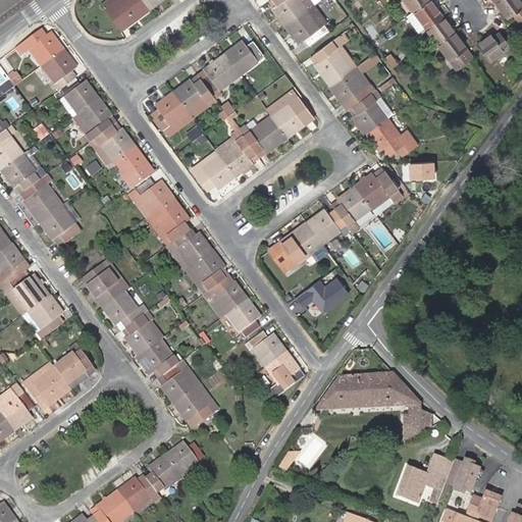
[(116,0),(107,0),(102,4),(105,8),(116,0)]
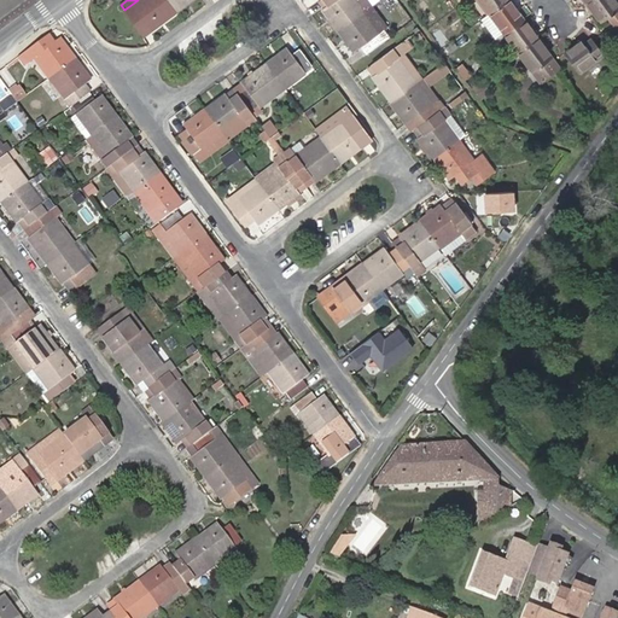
[(151,30),(176,10),(168,0),(138,0),(124,10),(140,29),(146,24),(151,30)]
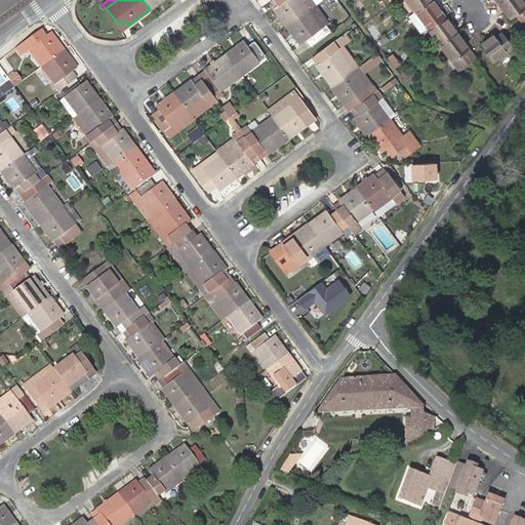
[(143,0),(150,8),(161,0),(143,0)]
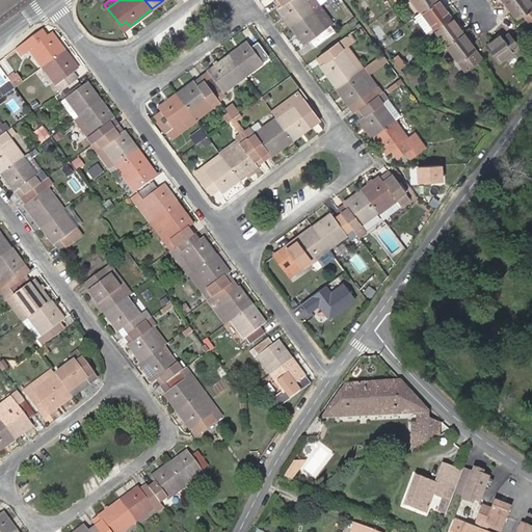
[(280,0),(274,0),(273,2),(278,8),(284,4),(280,0)]
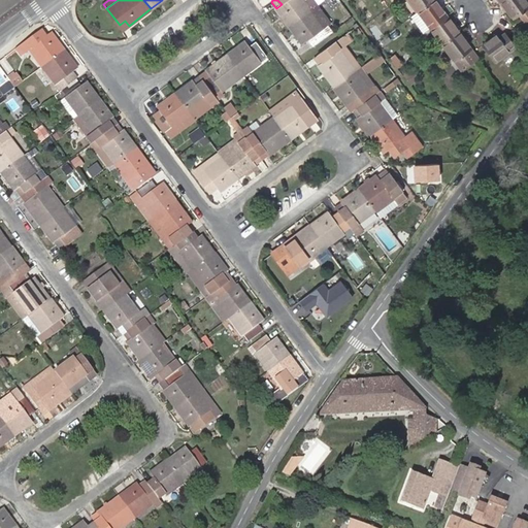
[(304,0),(277,0),(282,4),(276,8),(289,25),(311,8),(304,0)]
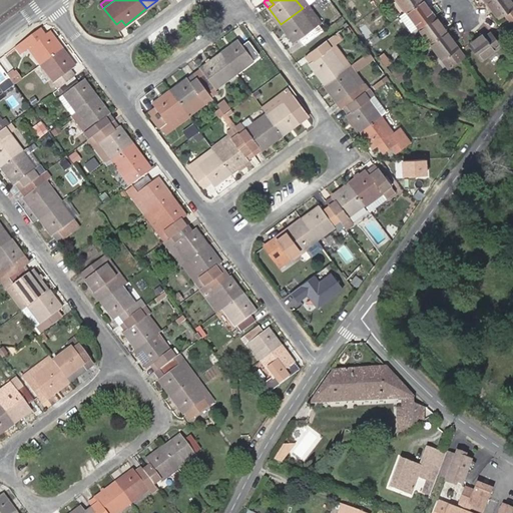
[(296,0),(303,8),(308,4),(305,0),(296,0)]
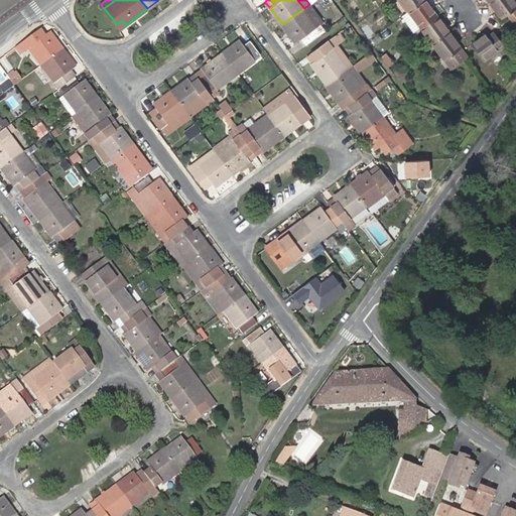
[(399,0),(408,12),(423,0),(399,0)]
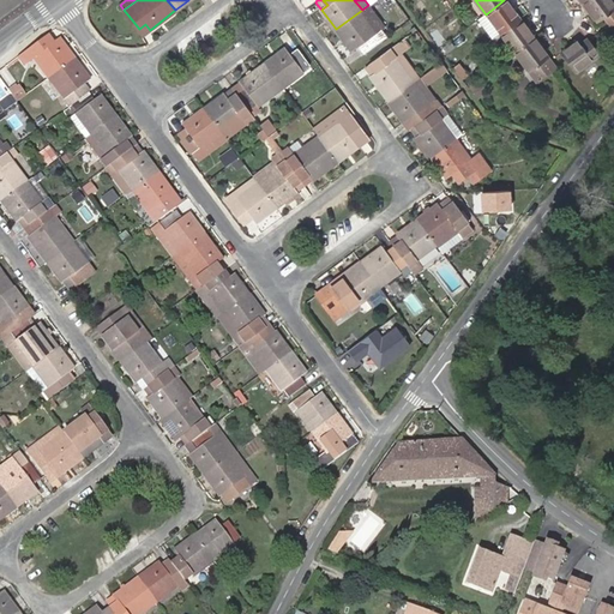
[(500,34),(519,19),(512,10),(515,8),(507,0),(504,0),(486,14),(479,19),(493,38),(500,34)]
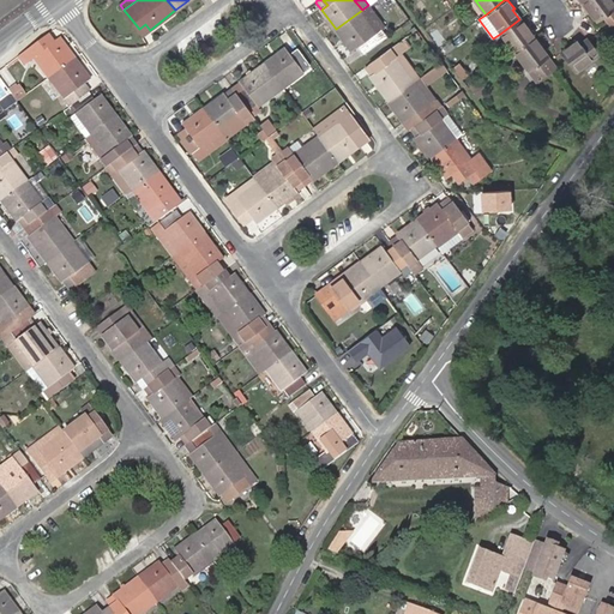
[(613,4),(611,0),(585,0),(581,4),(587,13),(588,12),(596,23),(602,19),(613,10),(613,4)]
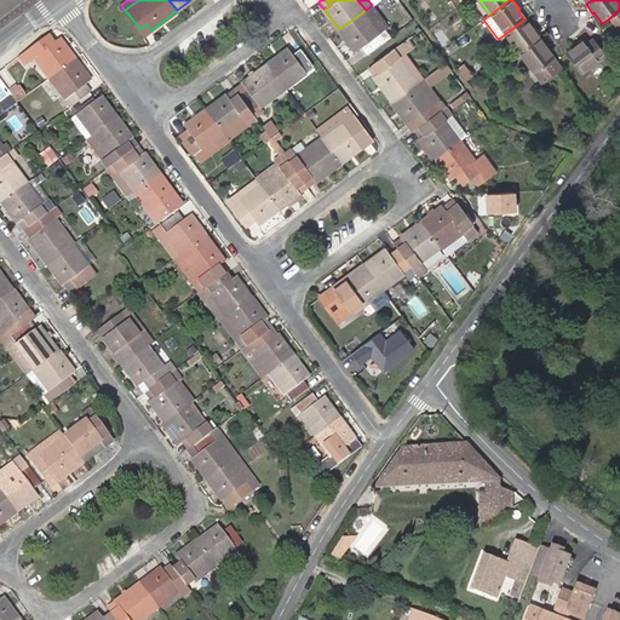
[(372,5),(366,10),(383,32),(384,30),(389,27),(372,5)]
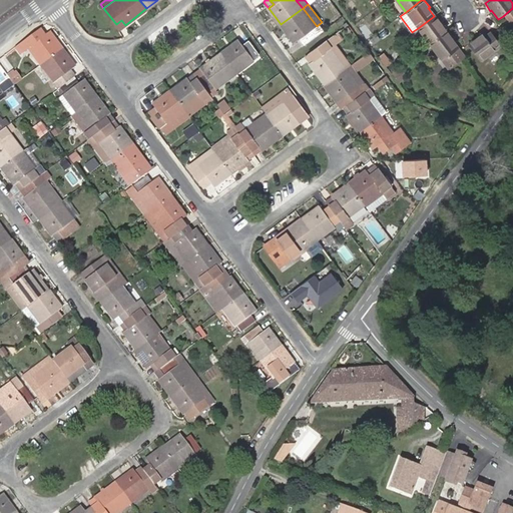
[(303,8),(281,24),(295,43),(300,39),(304,45),(323,31),(318,25),(317,26),(303,8)]
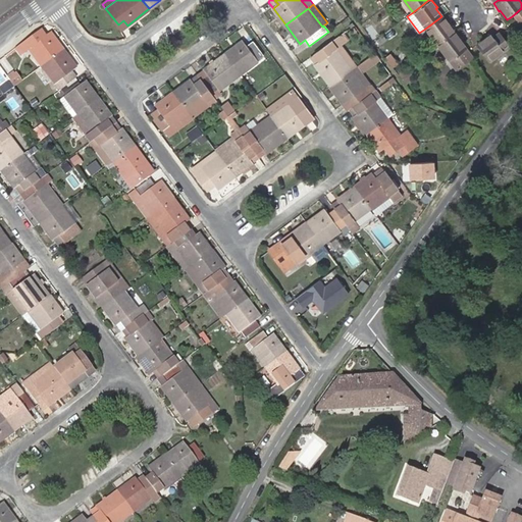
[(521,19),(521,8),(512,16),(517,23),(521,20),(521,19)]
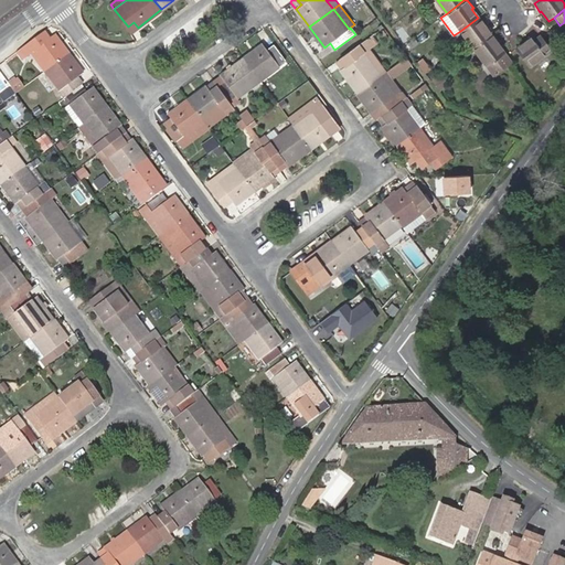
[(473,49),(493,34),(487,25),(484,28),(478,18),(460,31),(473,49)]
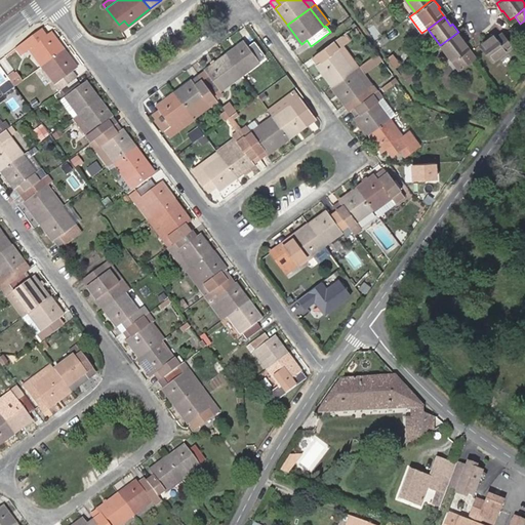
[(122,30),(128,26),(124,21),(119,25),(122,30)]
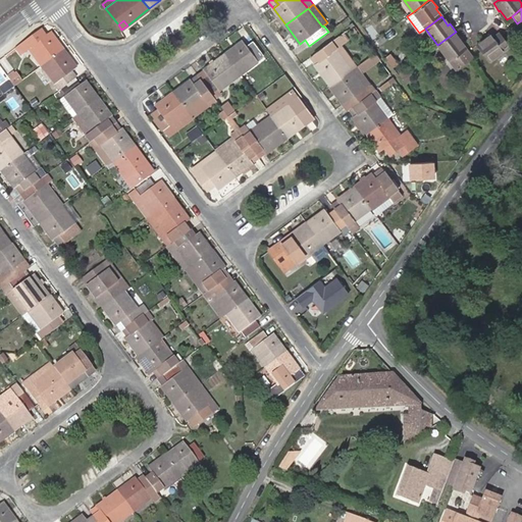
[(371,24),(366,29),(371,36),(376,32),(371,24)]
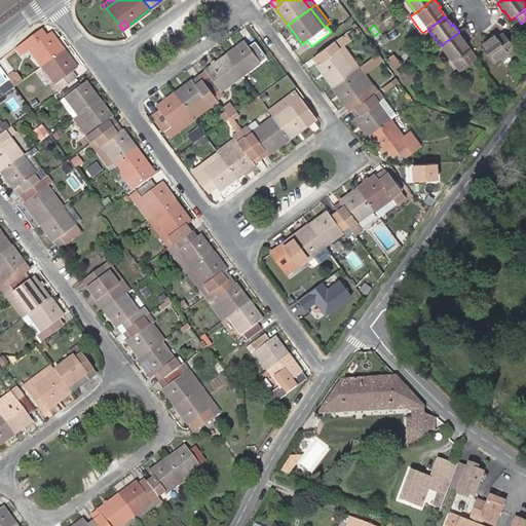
[(45,36),(41,30),(25,42),(29,49),(42,66),(63,51),(49,33),(45,36)]
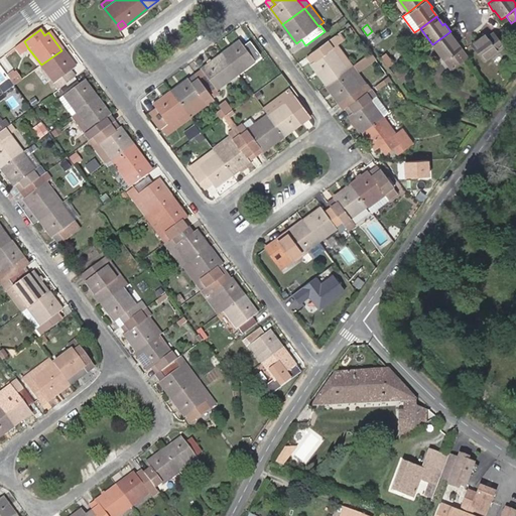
[(452,70),(468,57),(463,51),(455,40),(457,39),(450,31),(432,44),(443,60),(444,59),(452,70)]
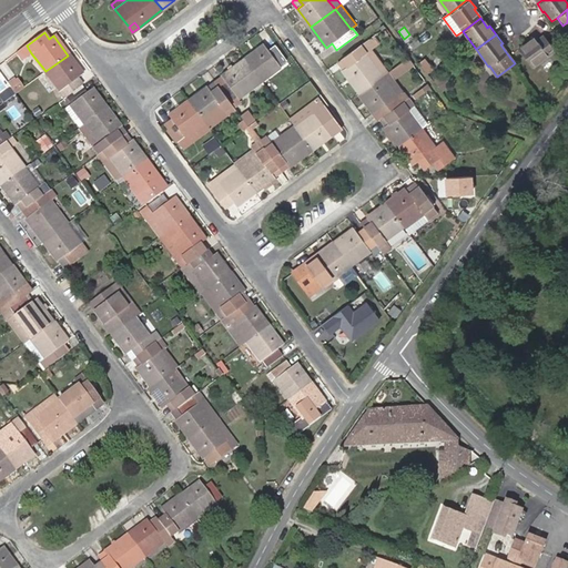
[(366,53),(372,50),(378,44),(373,37),(343,58),(348,66),(343,70),(359,93),(388,72),(383,66),(378,69),(366,53)]
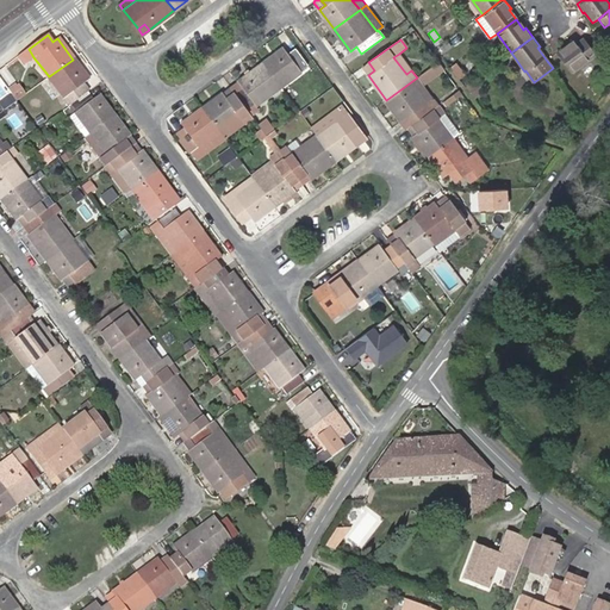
[(593,55),(584,41),(582,39),(576,43),(573,41),(555,55),(568,74),(593,55)]
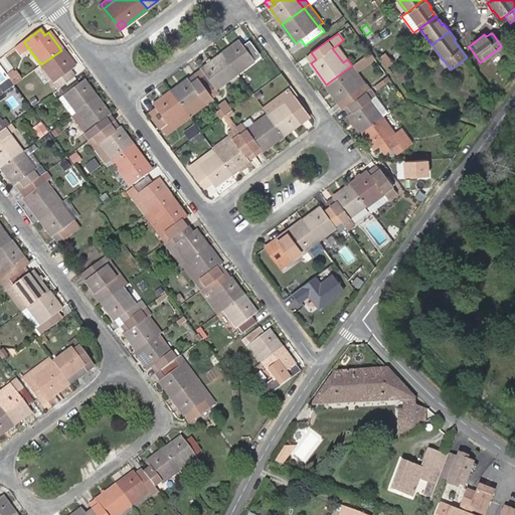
[(378,35),(371,40),(374,45),(381,39),(378,35)]
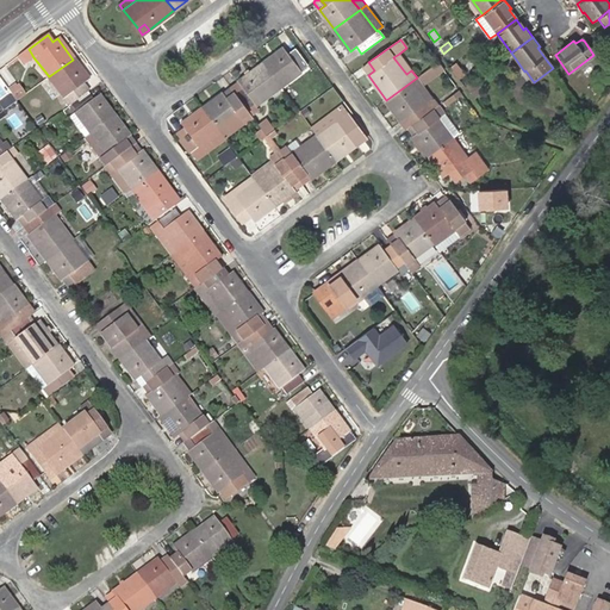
[(307,64),(294,47),(287,53),(282,45),(262,62),(280,87),(302,72),(300,69),(307,64)]
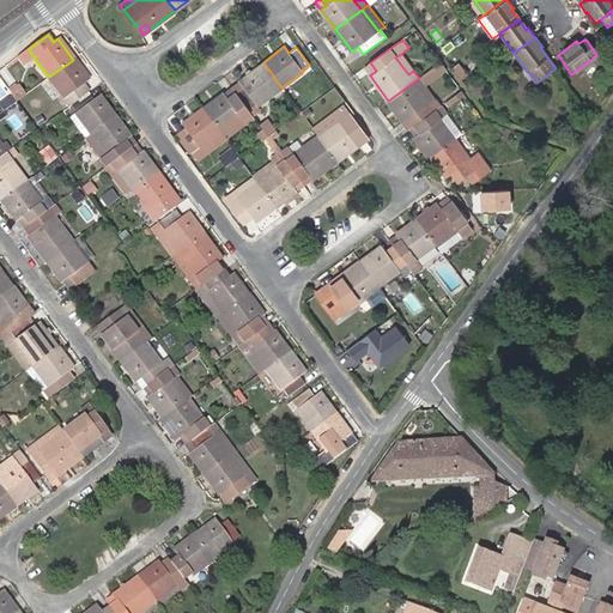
[(34,58),(29,49),(20,55),(26,64),(34,58)]
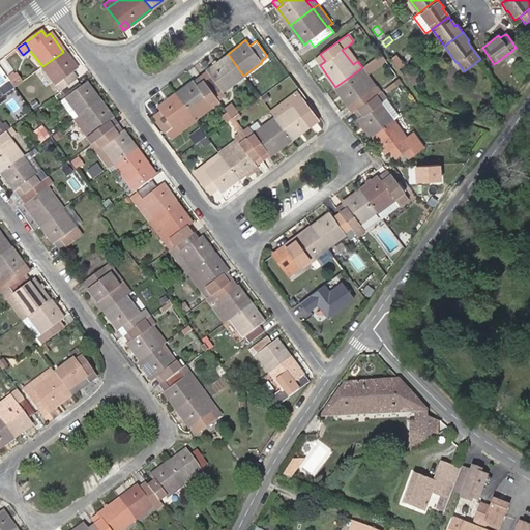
[(353,64),(357,61),(347,47),(342,50),(353,64)]
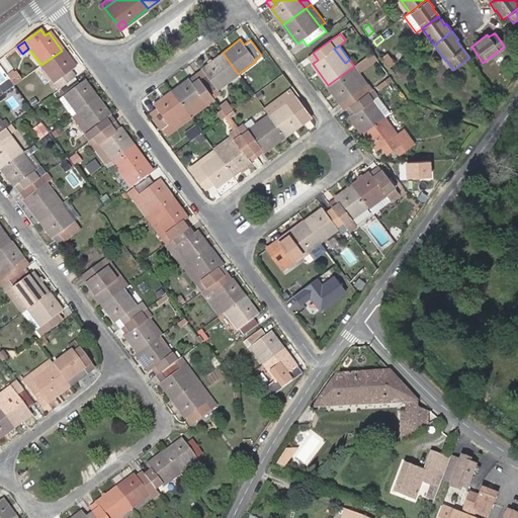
[(75,68),(62,51),(41,65),(55,84),(56,83),(60,88),(75,78),(70,72),(75,68)]
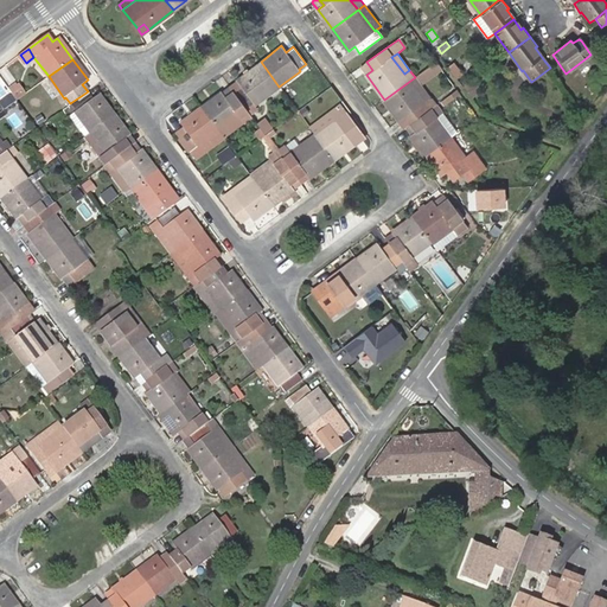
[(279,87),(261,62),(236,80),(240,85),(232,90),(248,110),(279,87)]
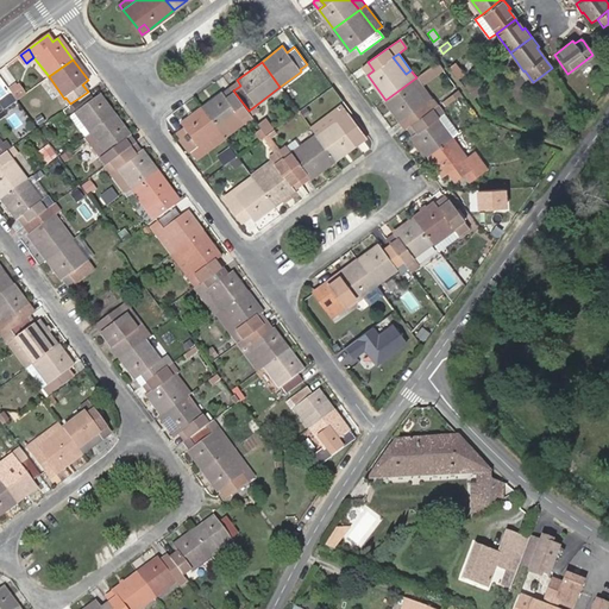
[(362,67),(368,75),(374,70),(368,62),(362,67)]
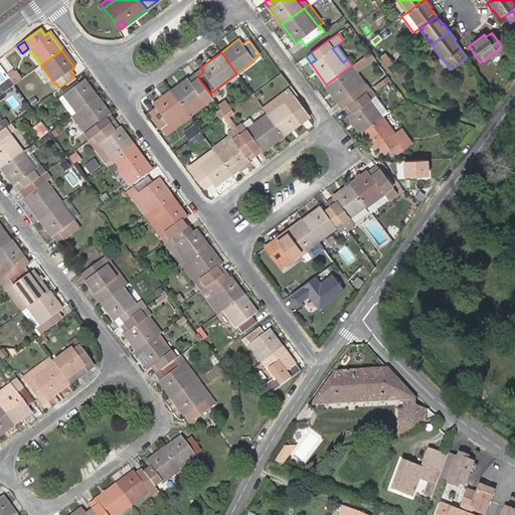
[(375,58),(370,52),(352,65),(356,71),(357,72),(375,58)]
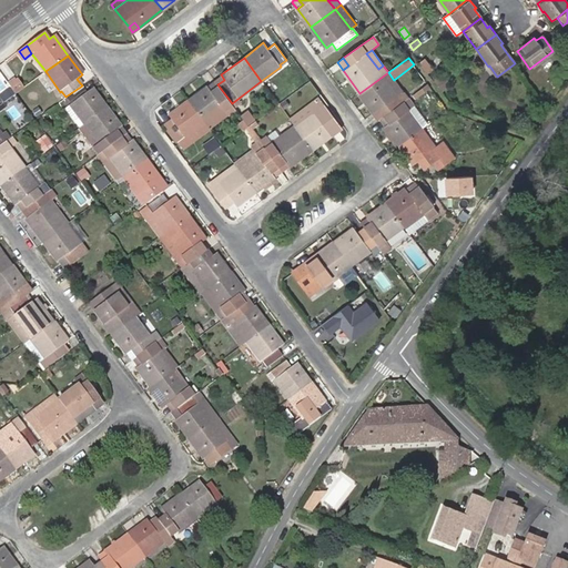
[(387,82),(393,79),(388,72),(359,93),(374,113),(379,109),(384,114),(407,98),(403,92),(398,95),(387,82)]
